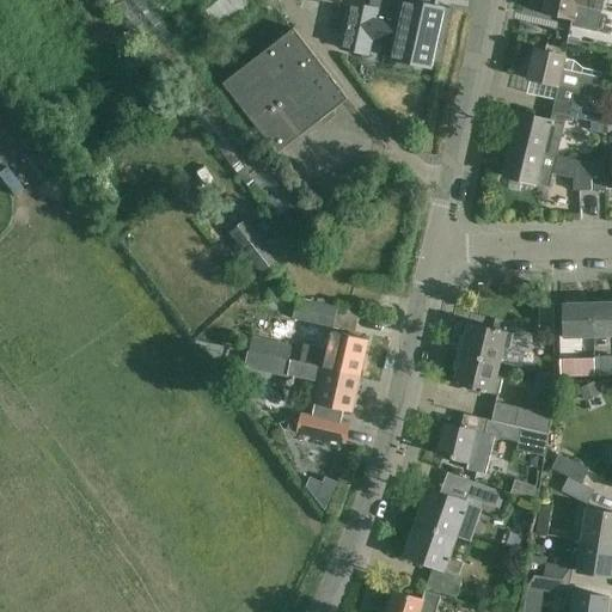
[(102,0),(263,207),(246,220),(275,257),(318,225),(258,150),(175,41),(185,32),(160,0),(102,0)]
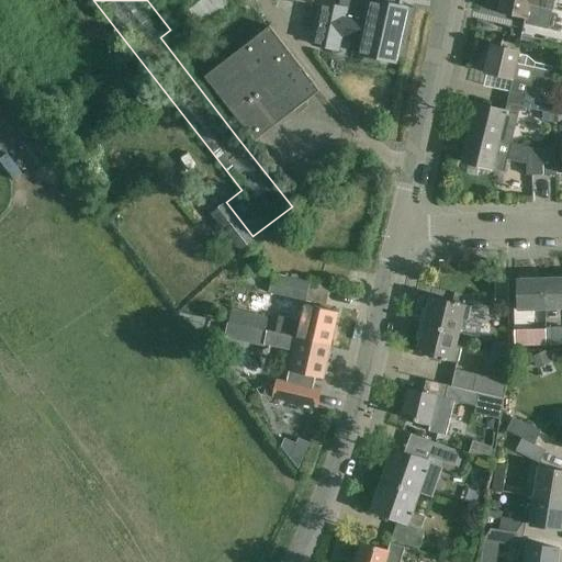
[(211,0),(216,11),(238,0),(211,0)]
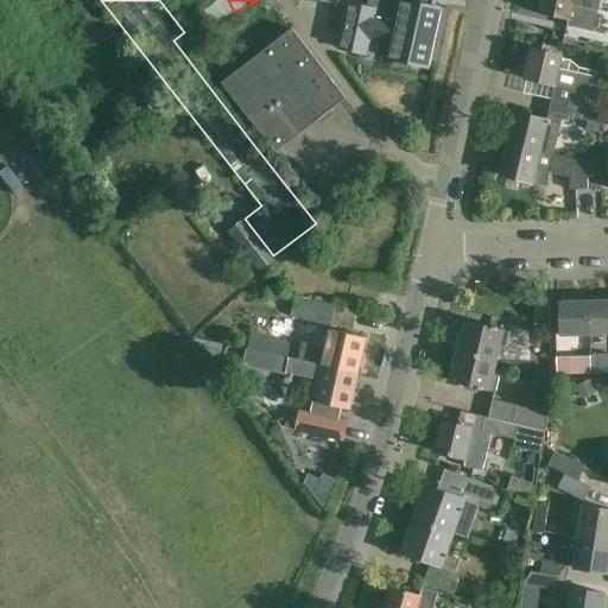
[(279,5),(274,0),(263,0),(259,2),(268,13),(279,5)]
